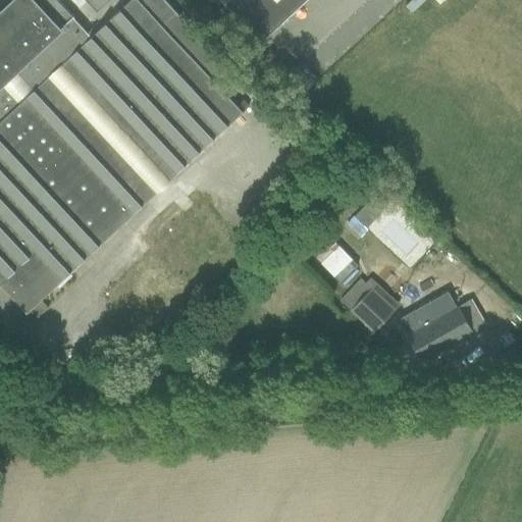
[(0,285),(33,321),(48,308),(41,300),(250,108),(244,102),(238,107),(217,85),(231,71),(165,0),(133,0),(92,38),(73,17),(74,16),(58,0),(15,0),(0,14),(0,285)]
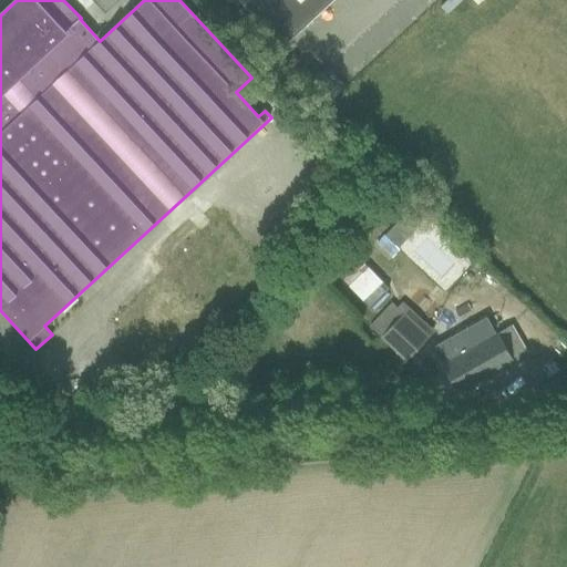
[(93,0),(105,12),(117,0),(93,0)]
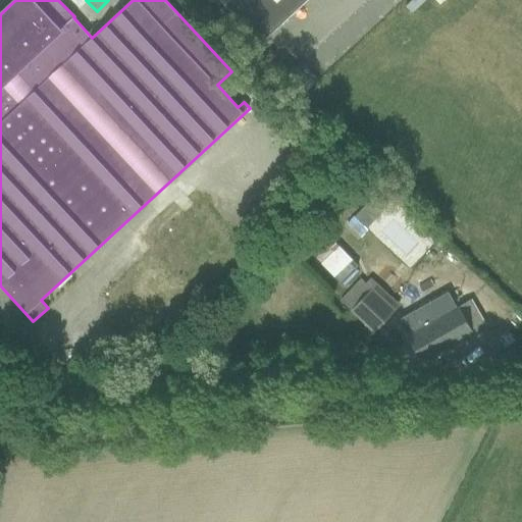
[(220,0),(260,43),(306,0),(220,0)]
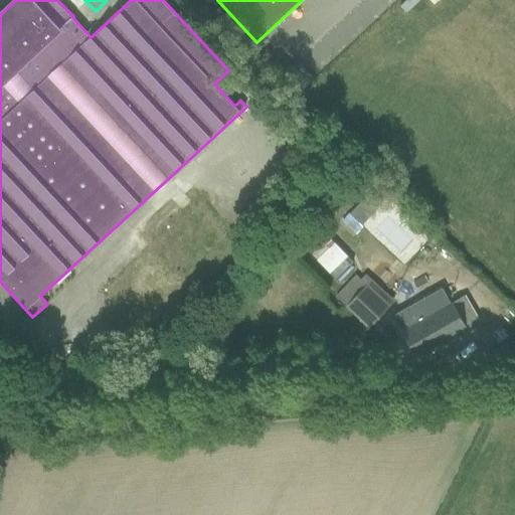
[(390,305),(362,278),(360,280),(355,275),(335,296),(368,328),(390,305)]
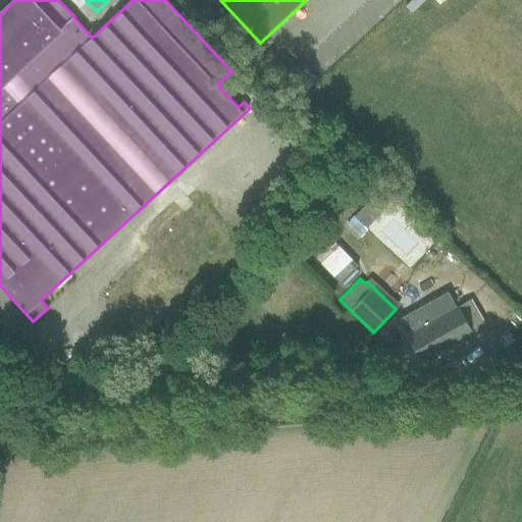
[(470,300),(469,300),(457,307),(457,308),(428,325),(418,308),(399,319),(422,360),(485,324),(475,307),(470,300)]
